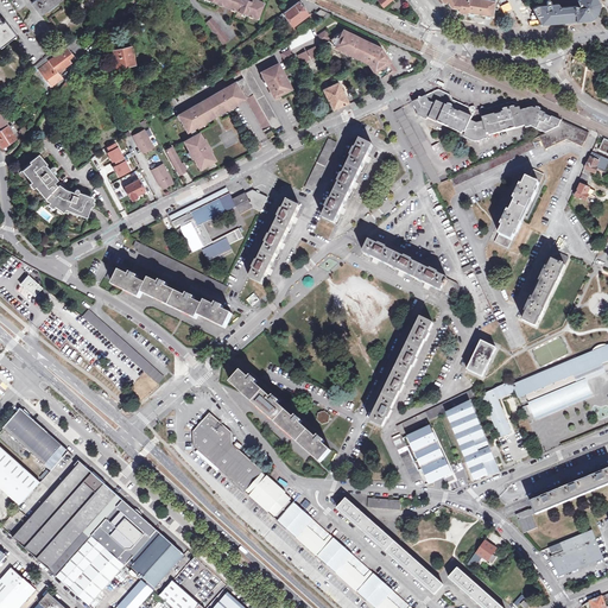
[(33,0),(32,1),(42,14),(59,0),(33,0)]
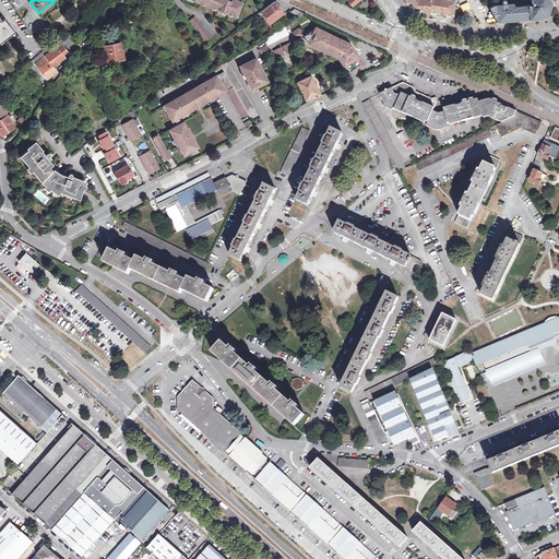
[(217,10),(228,14),(228,15),(237,19),(242,2),(235,0),(233,0),(233,3),(224,0),(212,0),(210,9),(216,11),(217,10)]
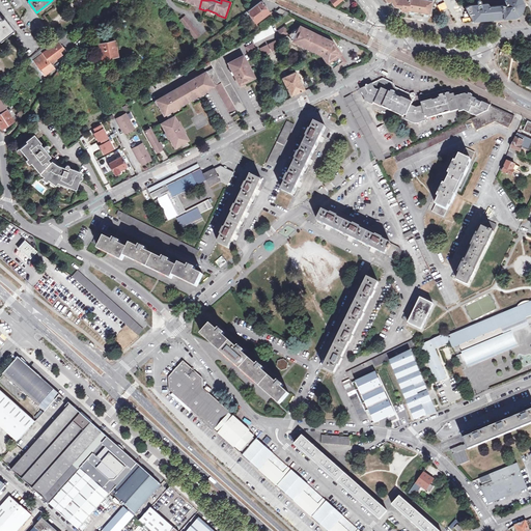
[(387,0),(389,2),(391,0),(392,0),(394,1),(392,3),(395,7),(400,8),(400,6),(402,6),(402,9),(431,15),(435,0),(432,0),(387,0)]
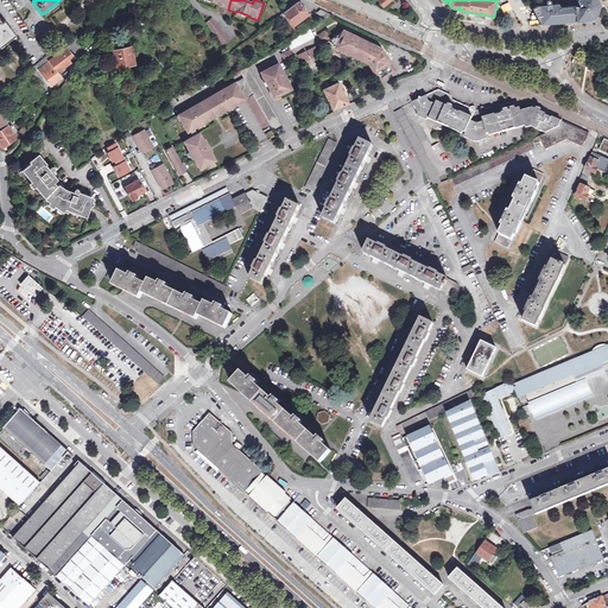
[(508,0),(519,20),(520,21),(521,23),(523,24),(525,24),(527,25),(532,25),(536,25),(542,25),(533,10),(529,0),(508,0)]
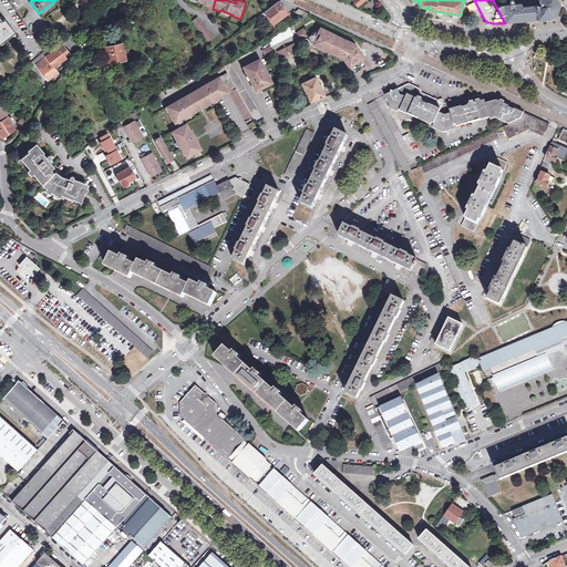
[(503,6),(497,9),(505,23),(529,21),(524,8),(522,4),(515,4),(515,1),(514,1),(514,0),(513,0),(512,0),(512,1),(511,1),(511,4),(503,6)]
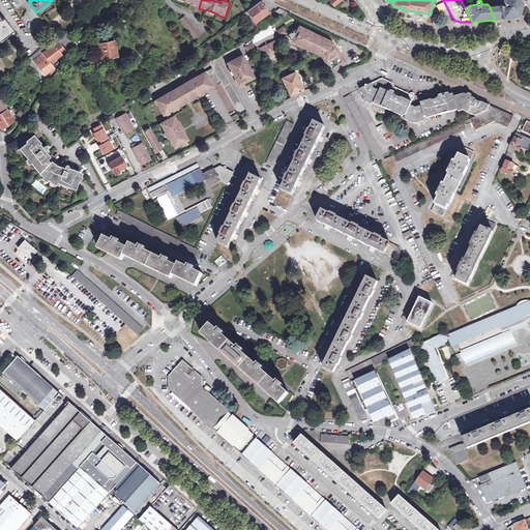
[(504,5),(490,7),(495,20),(503,20),(516,19),(519,16),(521,12),(524,8),(524,3),(522,0),(503,0),(505,2),(506,5),(504,5)]
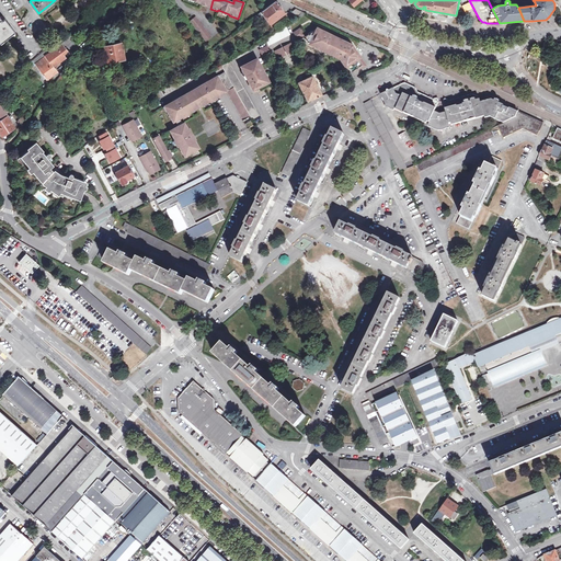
[(255,21),(263,15),(271,24),(285,13),(275,1),(253,18),(255,21)]
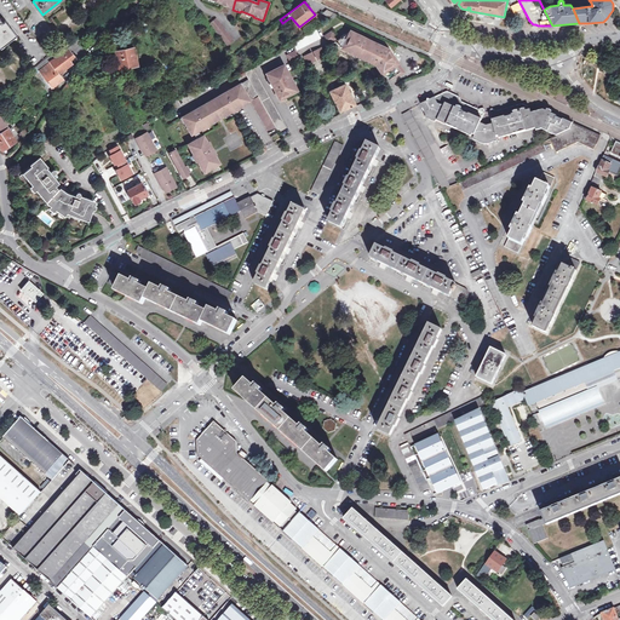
[(5,19),(3,21),(0,17),(0,45),(1,46),(17,34),(5,19)]
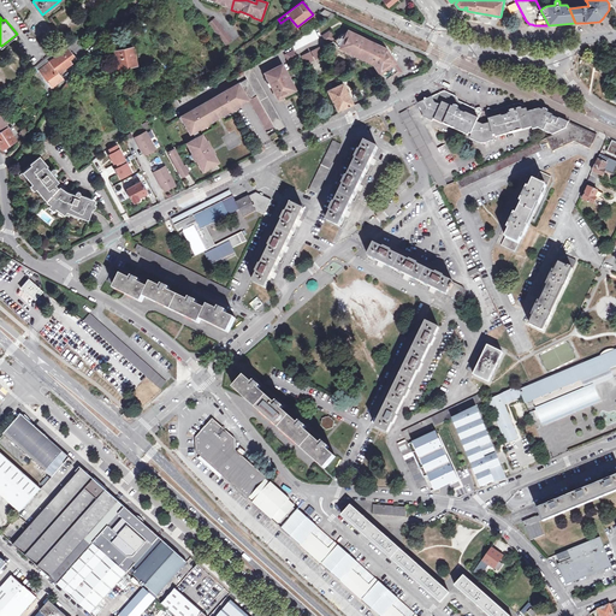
[(213,18),(206,24),(225,46),(232,40),(213,18)]
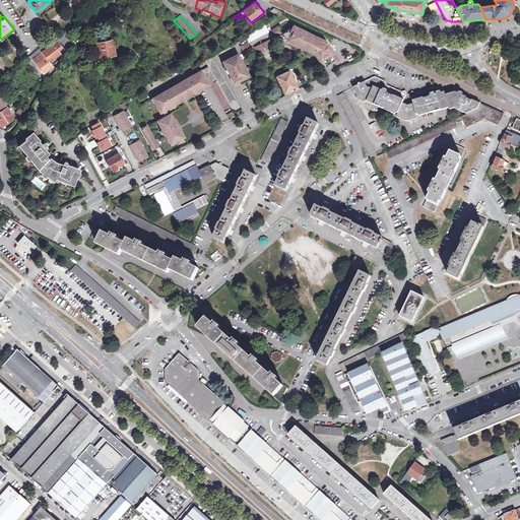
[(249,42),(268,31),(264,24),(245,36),(249,42)]
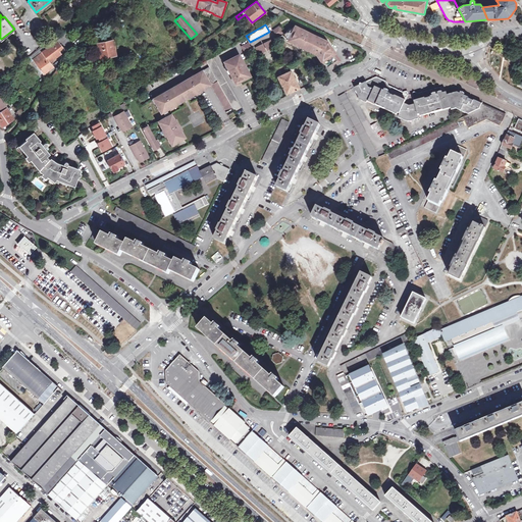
[(281,36),(285,42),(292,45),(294,46),(314,55),(320,62),(323,61),(327,67),(331,64),(330,63),(336,60),(332,53),(330,53),(327,48),(322,51),(321,49),(319,48),(320,46),(323,47),(325,44),(324,41),(322,42),(320,37),(305,30),(294,24),(292,28),(288,31),(283,34),(283,35),(281,36)]
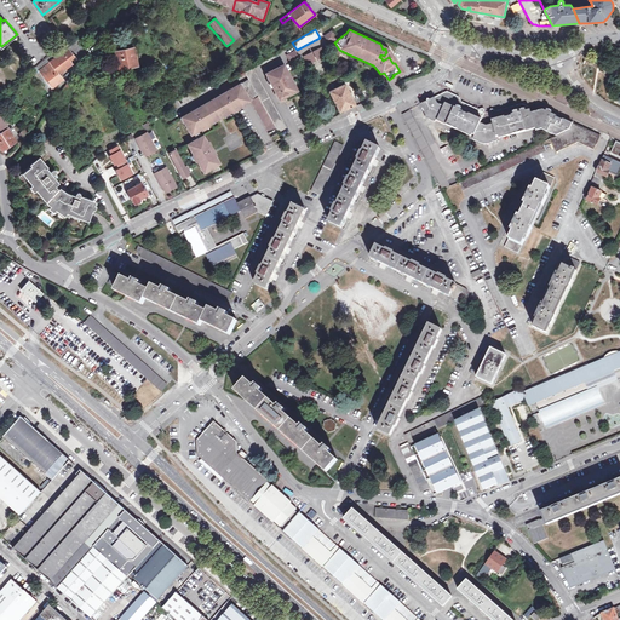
[(329,44),(337,39),(332,32),(323,36),(329,44)]
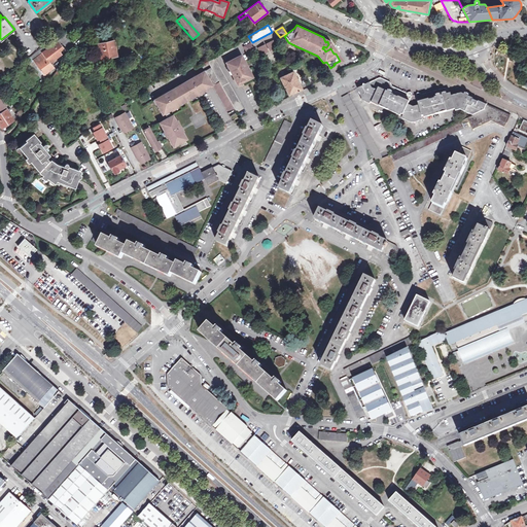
[(32,57),(37,64),(44,74),(55,67),(51,63),(62,54),(60,51),(64,47),(60,42),(62,41),(66,45),(72,39),(66,33),(59,38),(60,39),(59,41),(58,40),(45,50),(44,49),(43,49),(42,48),(32,57)]
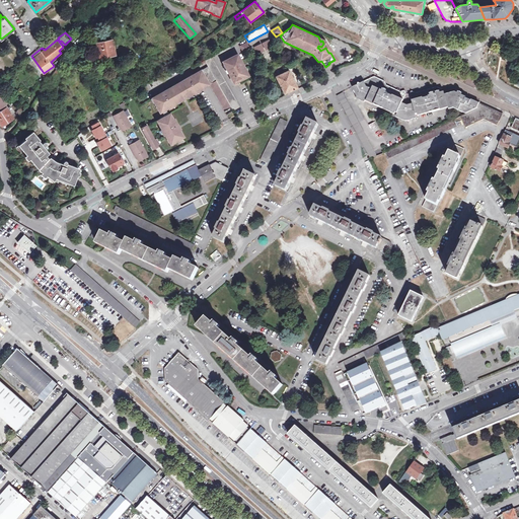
[(324,40),(318,36),(320,42),(322,41),(323,44),(321,47),(318,46),(317,48),(319,49),(320,51),(325,48),(328,53),(330,53),(335,60),(328,63),(329,64),(338,60),(330,50),(324,40)]
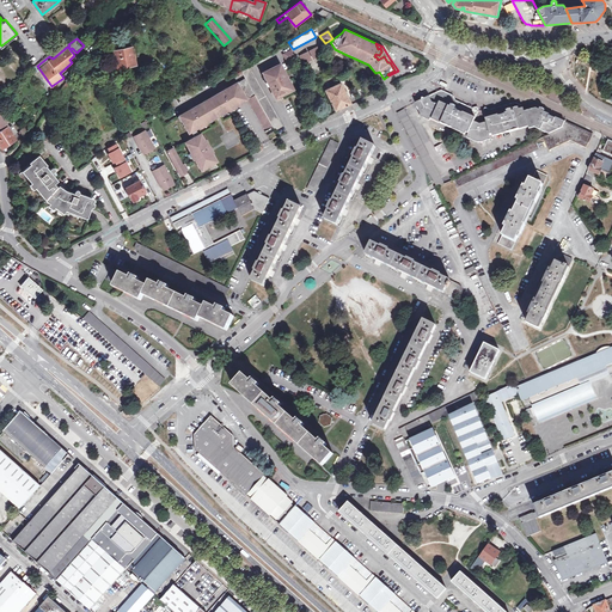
[(117,67),(135,65),(132,47),(114,50),(117,67)]
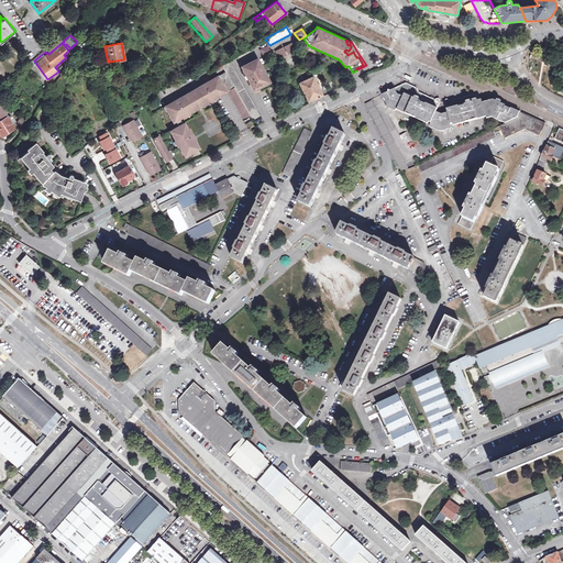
[(288,54),(296,51),(291,43),(284,47),(288,54)]
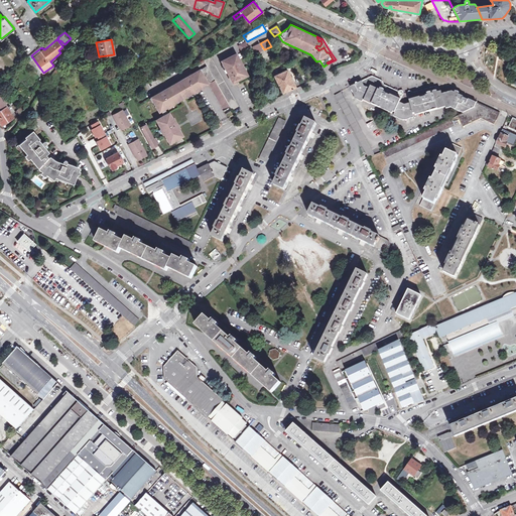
[(242,52),(248,48),(247,45),(245,42),(239,45),(240,48),(242,52)]
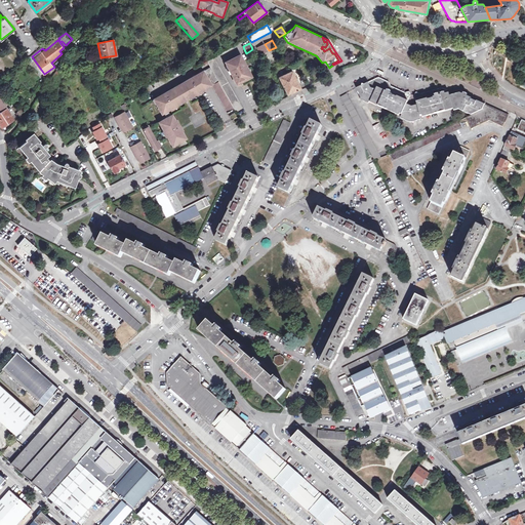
[(260,54),(268,51),(264,44),(256,48),(260,54)]
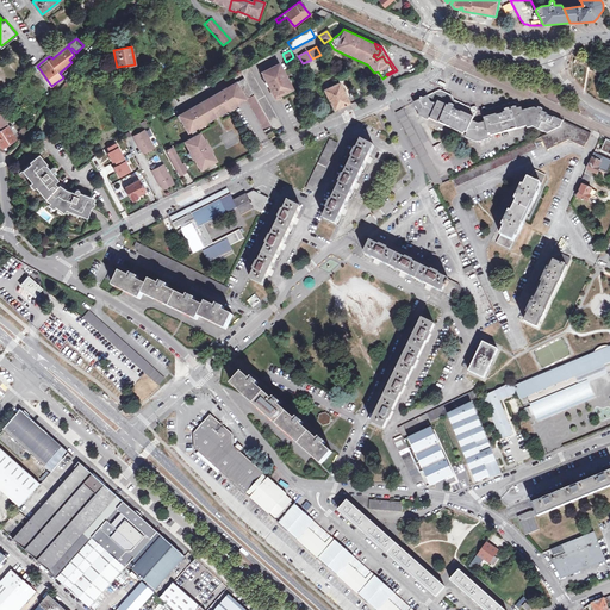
[(275,97),(290,91),(288,87),(291,86),(279,64),(263,73),(275,97)]
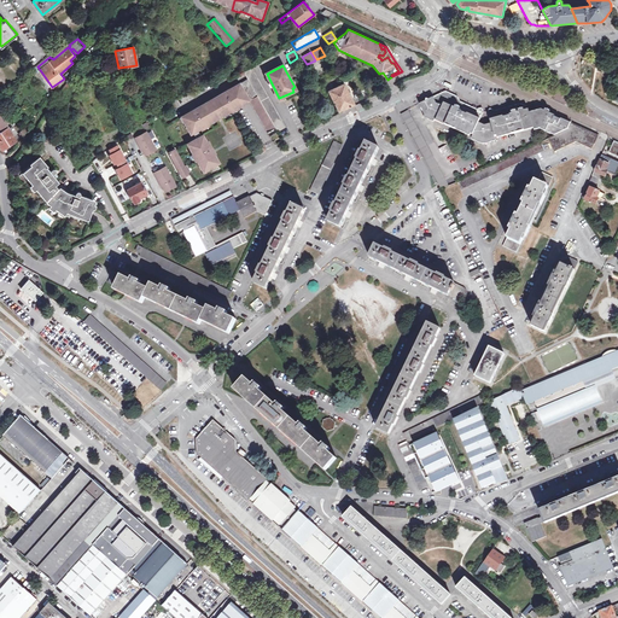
[(285,127),(250,66),(243,71),(248,79),(275,128),(278,132),(285,127)]
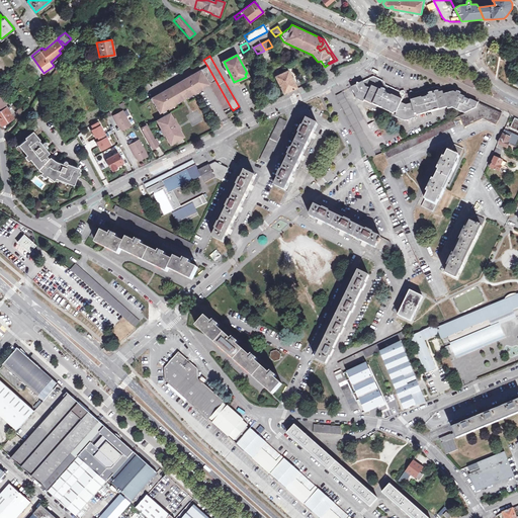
[(44,73),(36,63),(32,66),(39,76),(44,74),(44,73)]
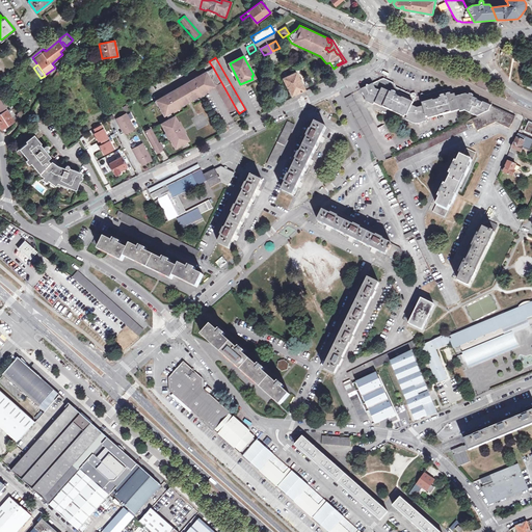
[(213,68),(206,72),(214,86),(230,114),(237,110),(213,68)]
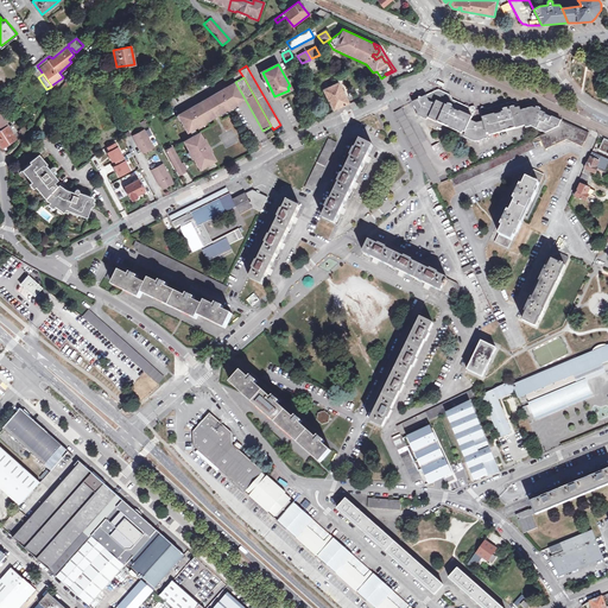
[(334,109),(348,102),(339,81),(323,89),(333,108),(331,109),(333,111),(334,109)]
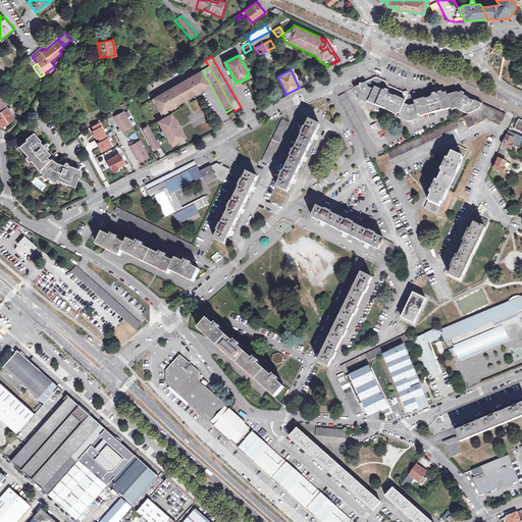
[(206,87),(210,85),(202,70),(198,72),(195,74),(195,75),(179,85),(187,98),(203,89),(206,87)]
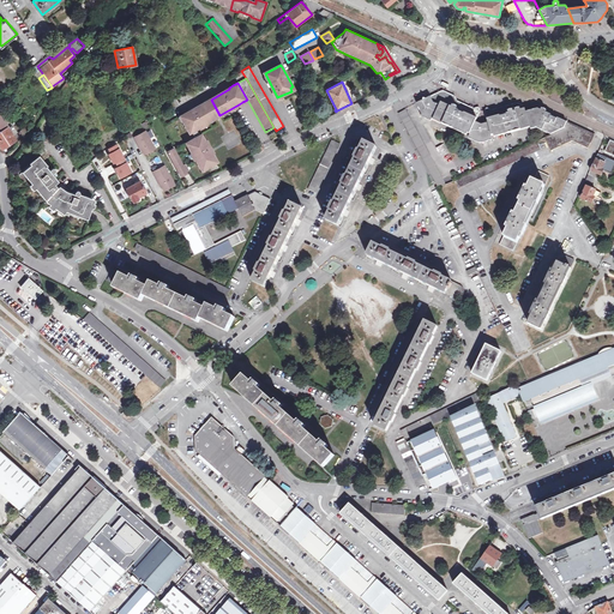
[(480,142),(511,133),(510,131),(521,127),(521,130),(525,130),(530,127),(530,130),(536,128),(542,131),(543,128),(554,133),(564,128),(567,122),(559,119),(558,120),(551,118),(552,116),(537,109),(534,110),(517,103),(491,110),(487,108),(485,112),(487,122),(481,125),(475,122),(480,113),(479,108),(474,109),(457,101),(455,96),(443,91),(416,104),(421,115),(432,120),(433,118),(443,121),(441,125),(450,128),(451,126),(468,133),(467,136),(470,138),(480,142)]
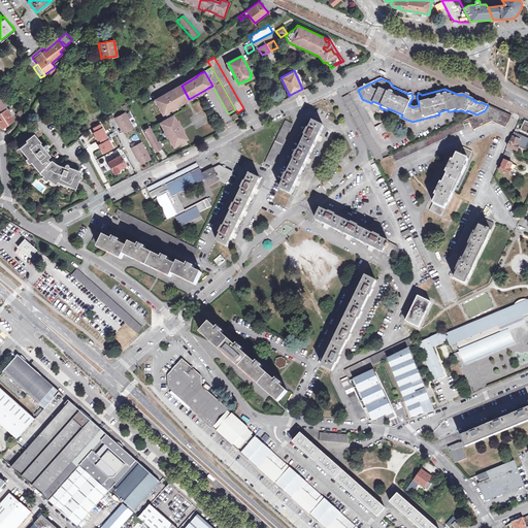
[(178,103),(185,100),(176,87),(155,99),(163,114),(179,104),(178,103)]
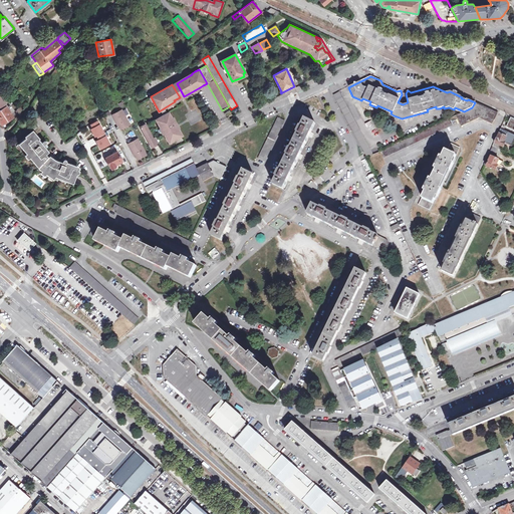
[(0,95),(0,118),(3,124),(14,116),(0,95)]
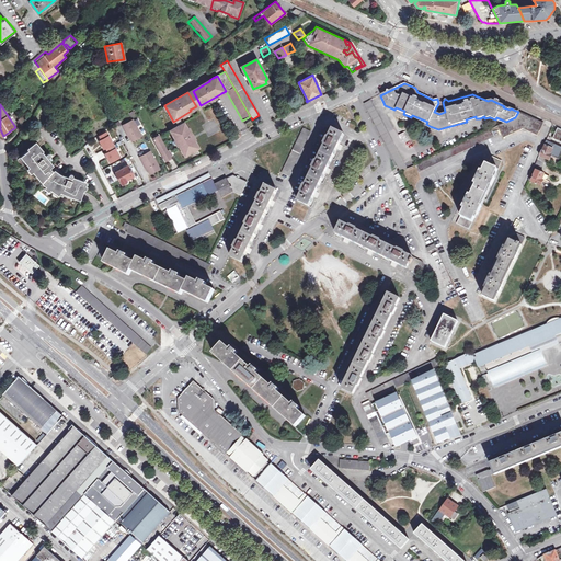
[(24,111),(18,122),(21,125),(29,114),(24,111)]
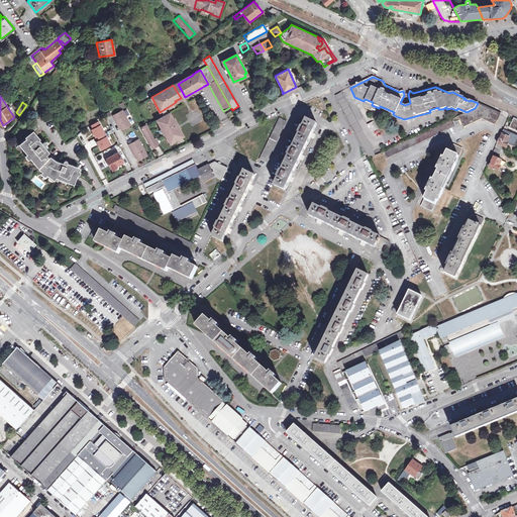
[(501,114),(478,103),(475,108),(467,112),(463,114),(459,116),(458,116),(463,127),(483,119),(496,125),(501,114)]
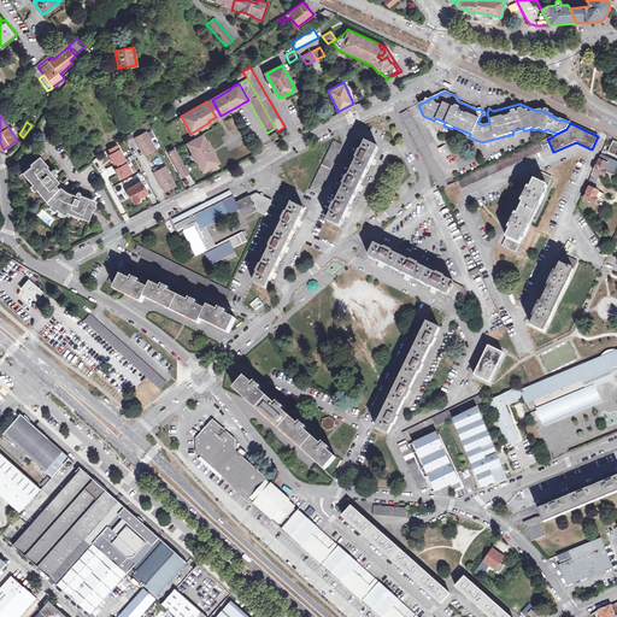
[(453,127),(452,129),(469,136),(470,134),(453,127)]
